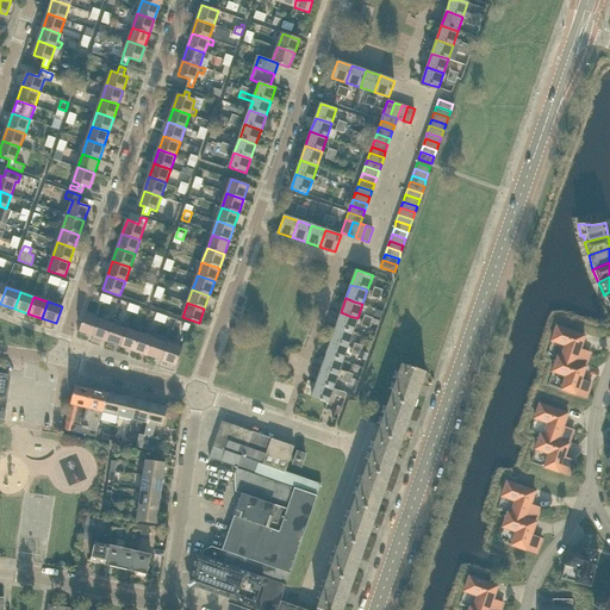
[(358,318),(349,316),(341,312),(336,327),(344,329),(353,332),(358,318)]
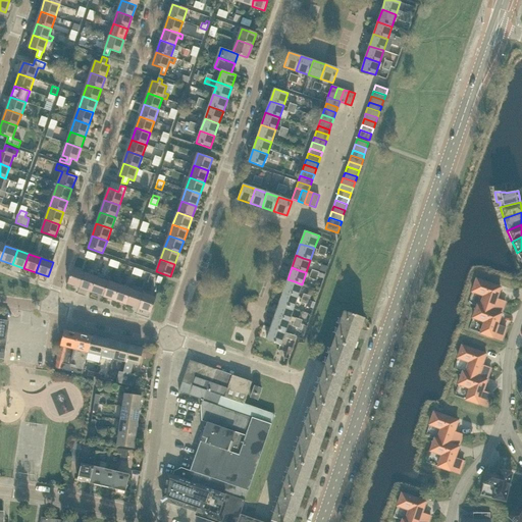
[(80,288),(85,273),(72,269),(67,283),(80,288)]
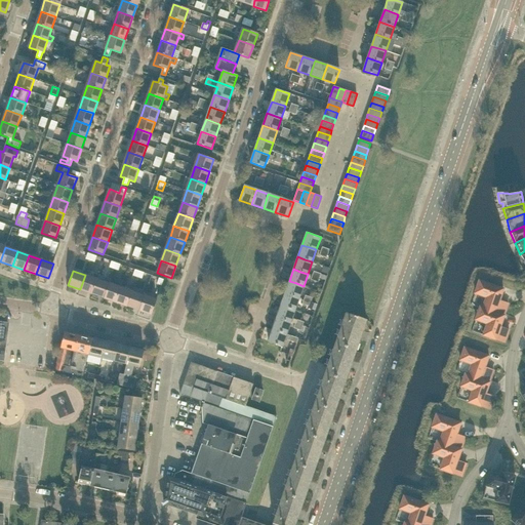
[(92,293),(97,279),(98,275),(94,273),(92,278),(85,275),(80,289),(92,293)]
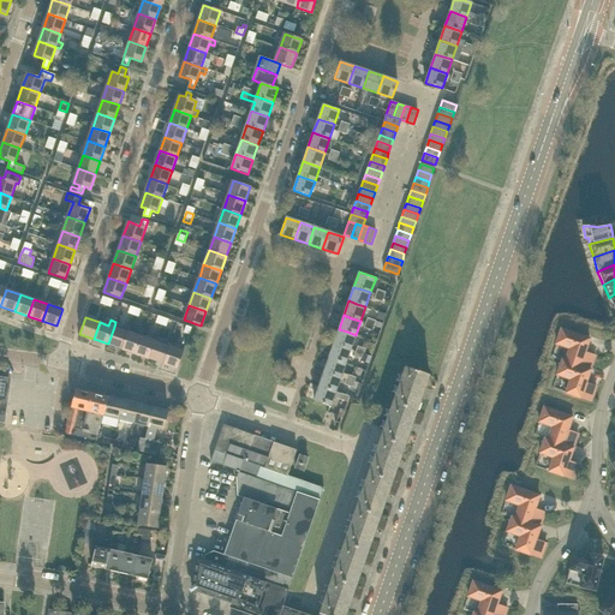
[(121,348),(127,332),(114,327),(108,344),(121,348)]
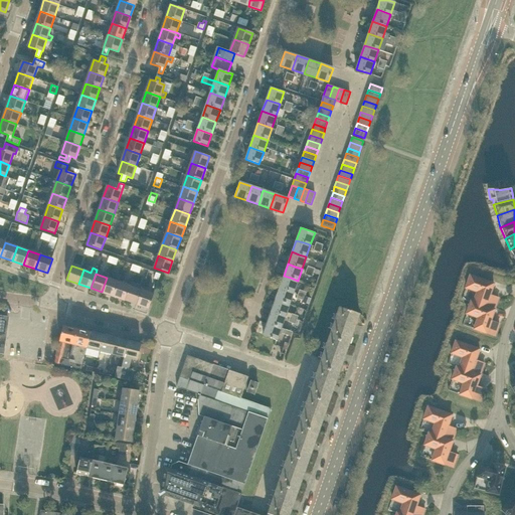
[(298,281),(291,278),(284,276),(280,288),(287,290),(294,293),(298,281)]
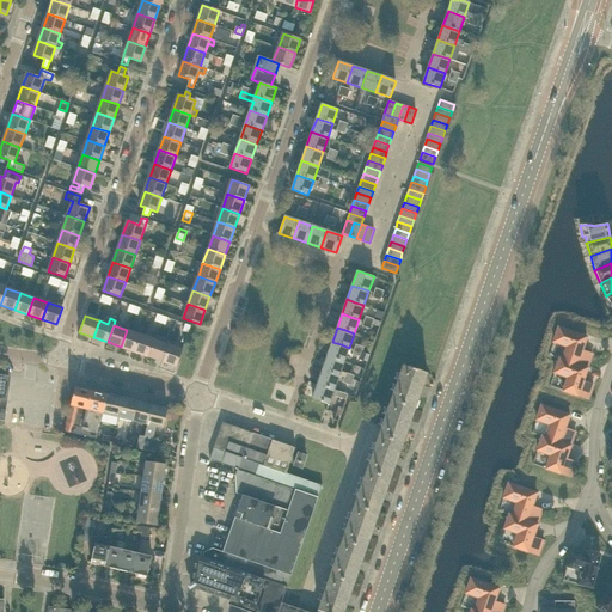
[(563,359),(587,368),(592,354),(582,350),(587,337),(558,328),(554,342),(567,347),(563,359)]
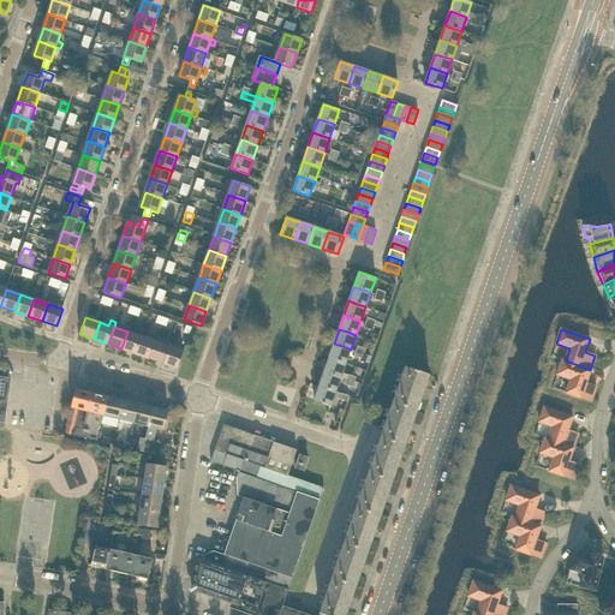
[(136,353),(142,336),(127,332),(121,348),(136,353)]
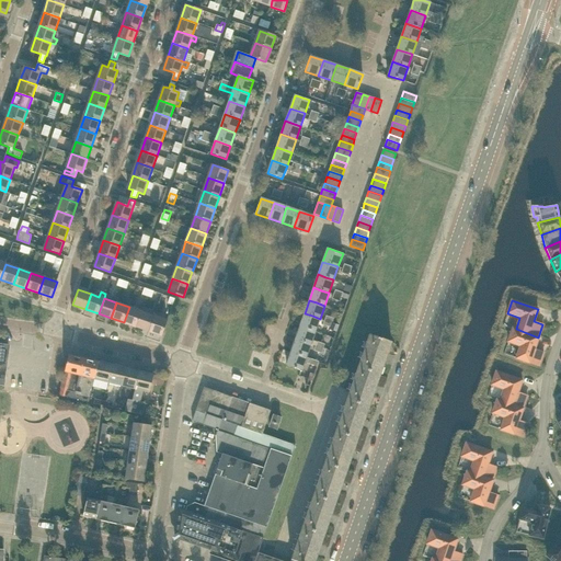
[(136,327),(141,311),(129,307),(124,322),(136,327)]
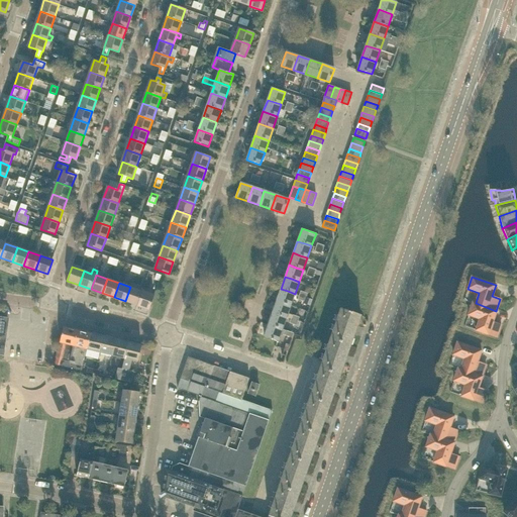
[(137,305),(142,291),(130,287),(125,301),(137,305)]
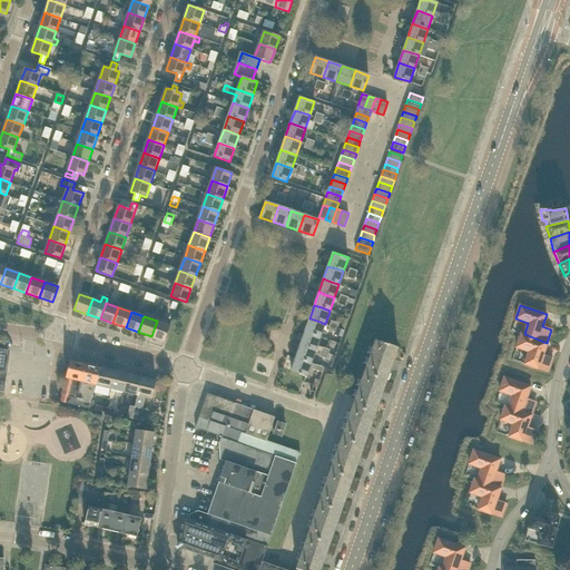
[(325,324),(317,321),(310,318),(305,331),(313,334),(321,336),(325,324)]
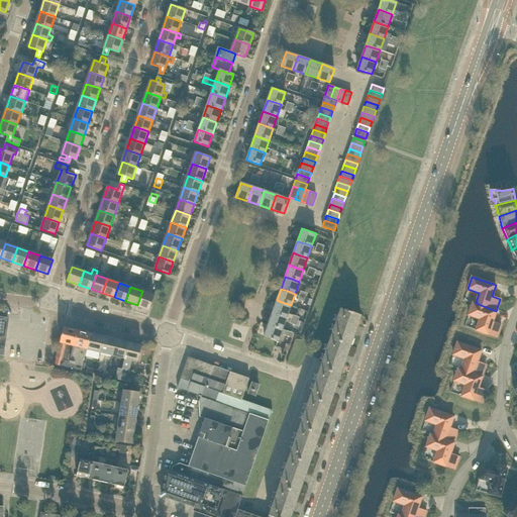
[(149,310),(154,295),(142,291),(137,305),(149,310)]
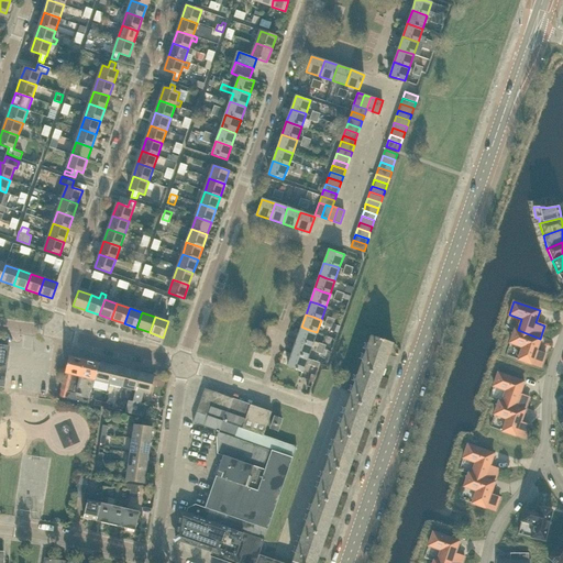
[(317,332),(309,330),(301,327),(297,340),(305,343),(312,345),(317,332)]
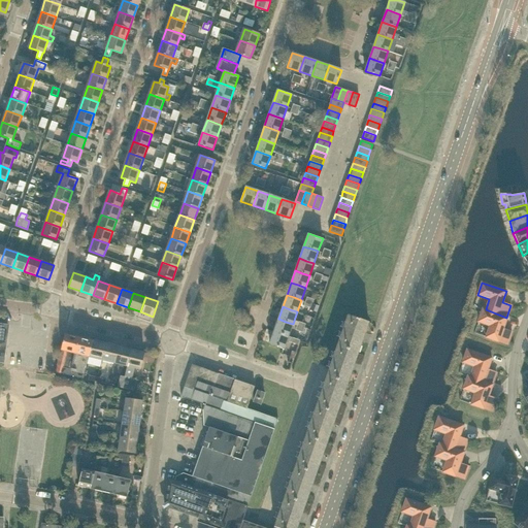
[(486,337),(507,344),(512,331),(502,328),(506,318),(486,309),(483,308),(479,322),(490,326),(486,337)]
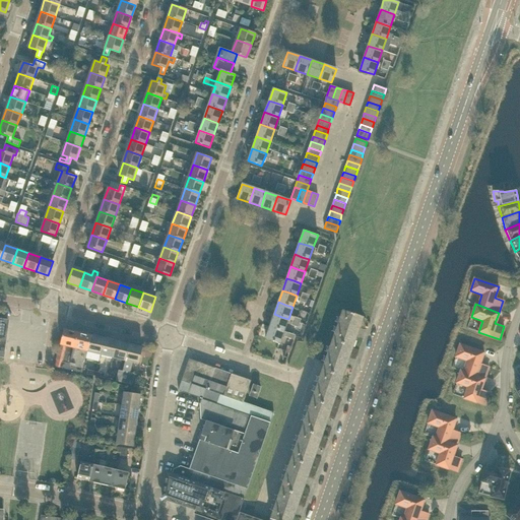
[(363,317),(362,317),(353,314),(343,310),(332,340),(342,343),(352,347),(363,317)]
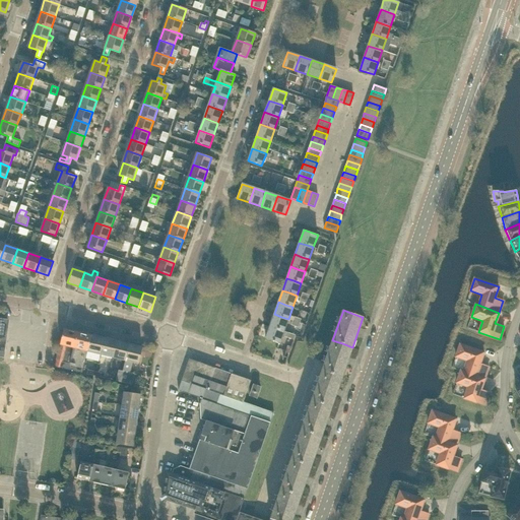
[(288,319),(281,317),(274,314),(270,326),(277,329),(284,331),(288,319)]
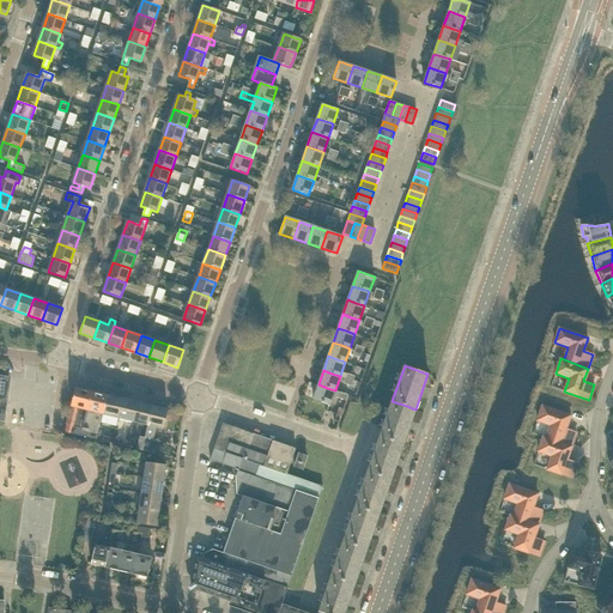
[(335,390),(327,388),(319,384),(313,399),(329,405),(333,395),(346,400),(349,395),(335,390)]
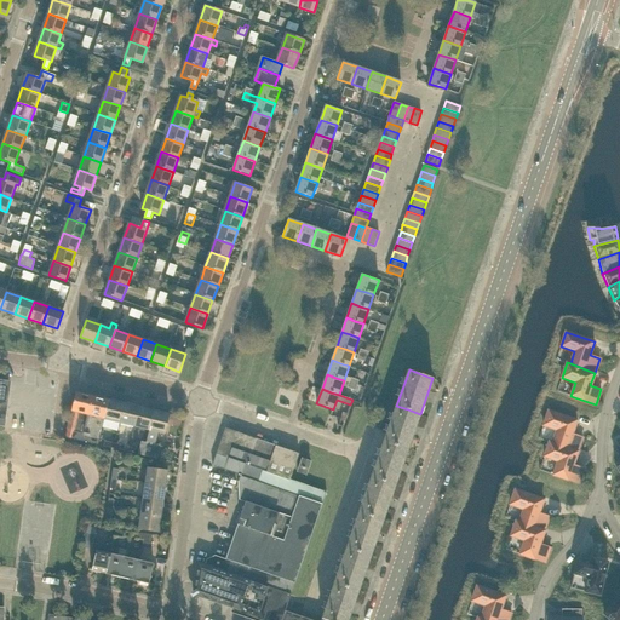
[(84,434),(92,396),(78,392),(76,391),(67,430),(84,434)]
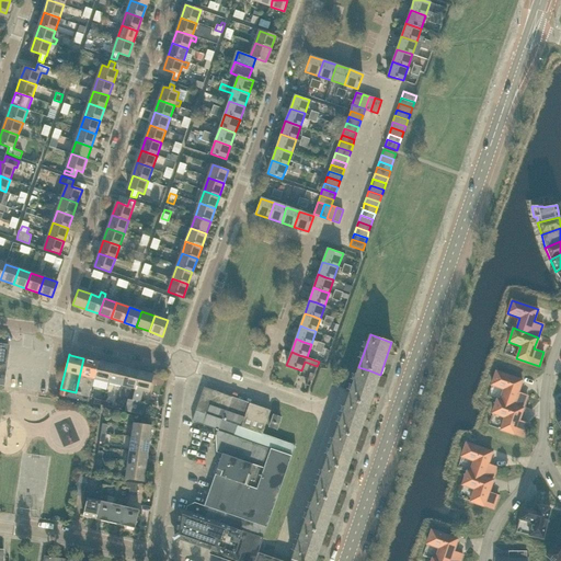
[(98,362),(83,358),(76,392),(60,389),(59,396),(89,402),(94,379),(99,362),(98,362)]
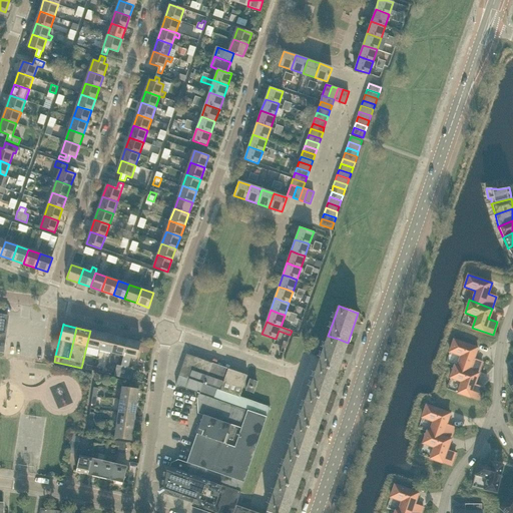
[(99,350),(103,334),(90,331),(86,347),(99,350)]
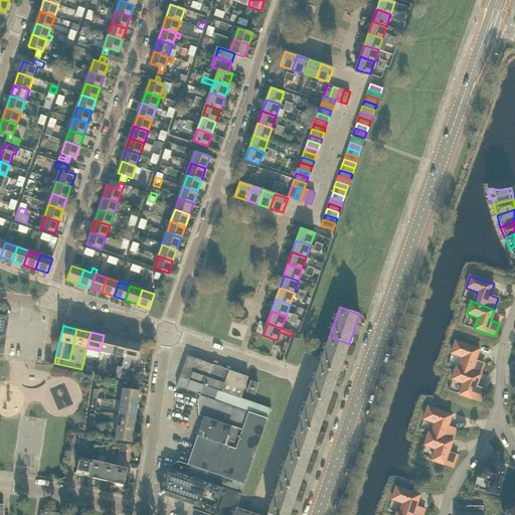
[(112,354),(116,338),(104,335),(100,351),(112,354)]
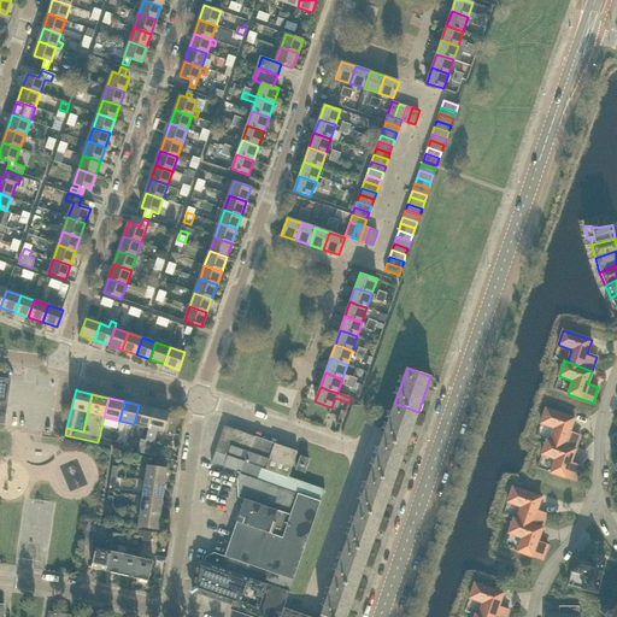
[(418,412),(406,407),(394,404),(382,439),(394,442),(406,447),(418,412)]
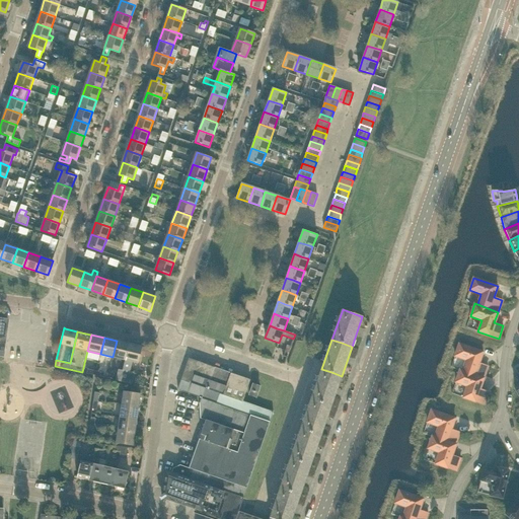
[(125,360),(129,344),(117,341),(113,357),(125,360)]
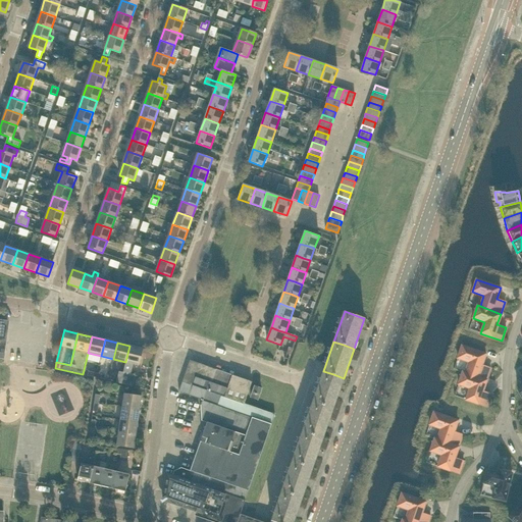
[(466,372),(486,380),(490,368),(482,365),(485,354),(462,345),(458,358),(469,362),(466,372)]
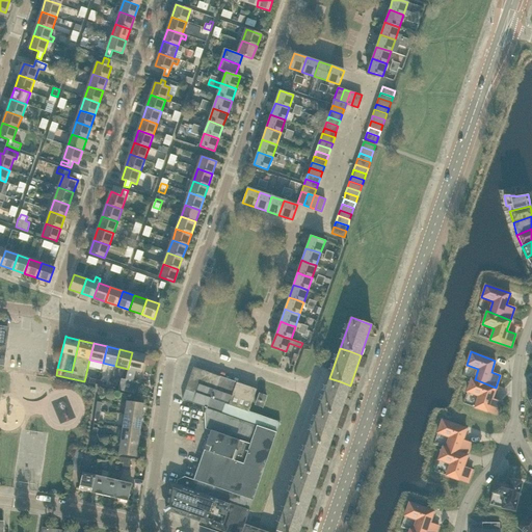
[(143,362),(145,355),(132,352),(128,369),(126,379),(133,380),(136,371),(141,372),(143,362)]
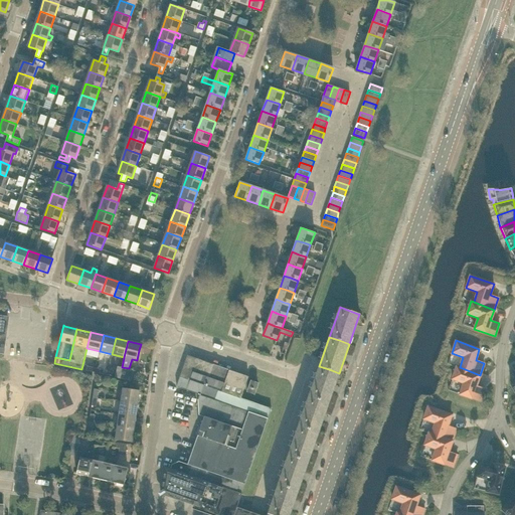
[(141,344),(139,350),(150,353),(151,346),(141,344)]
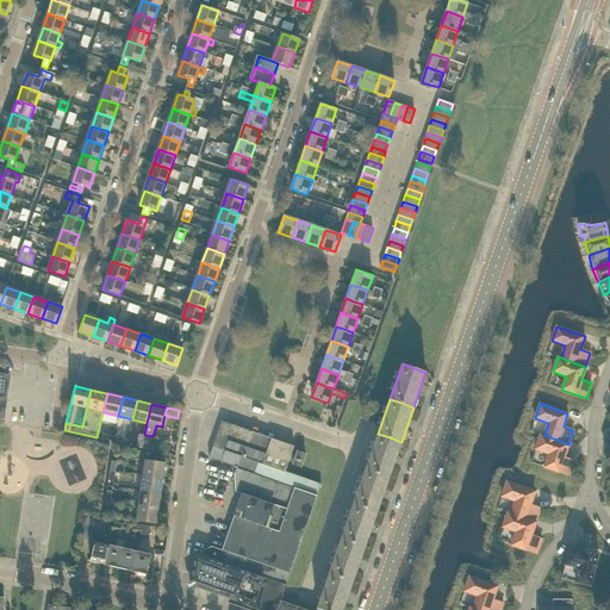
[(234,425),(222,421),(219,428),(231,433),(234,425)]
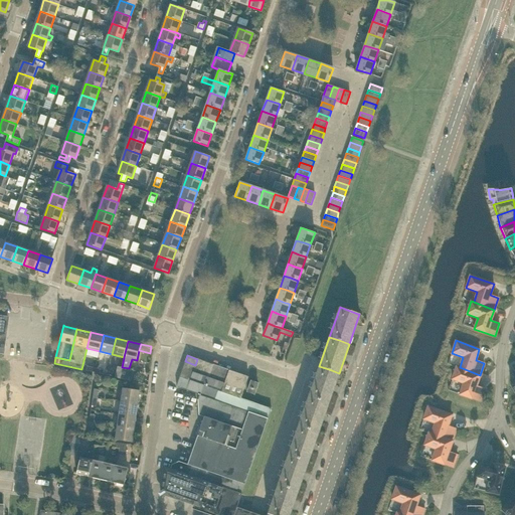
[(190,380),(198,383),(205,361),(197,359),(195,365),(193,370),(191,375),(190,380)]
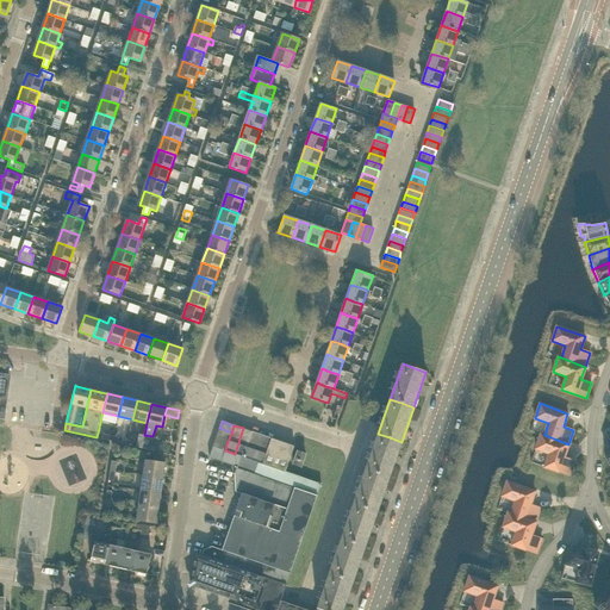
[(231,433),(219,428),(217,435),(229,439),(231,433)]
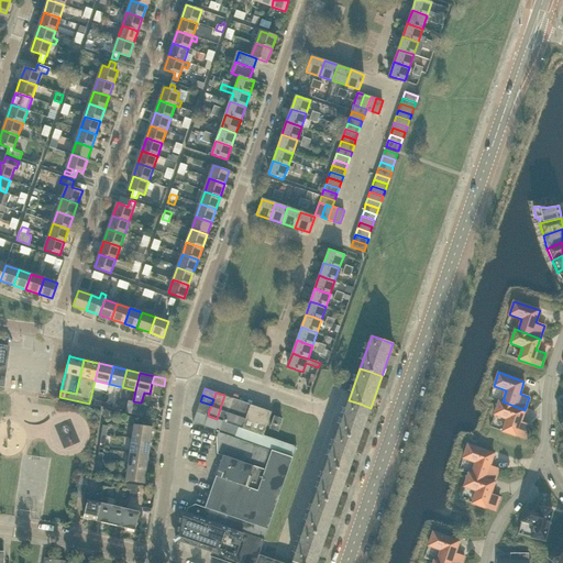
[(224,422),(233,398),(224,395),(217,419),(224,422)]
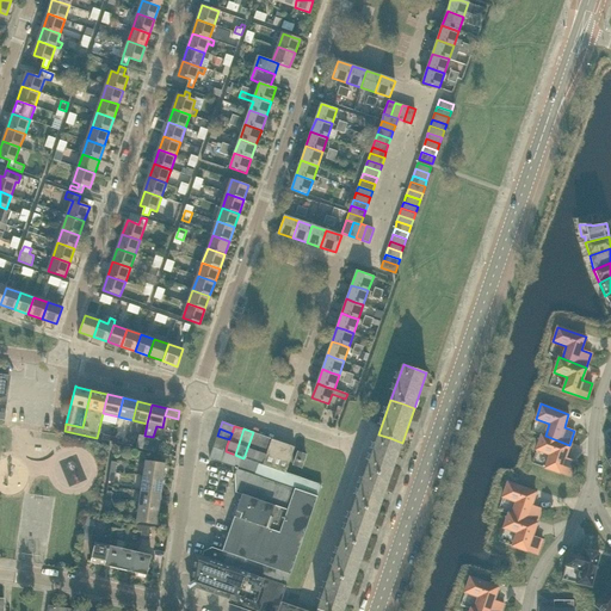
[(264,464),(272,439),(253,432),(244,458),(259,463),(264,464)]
